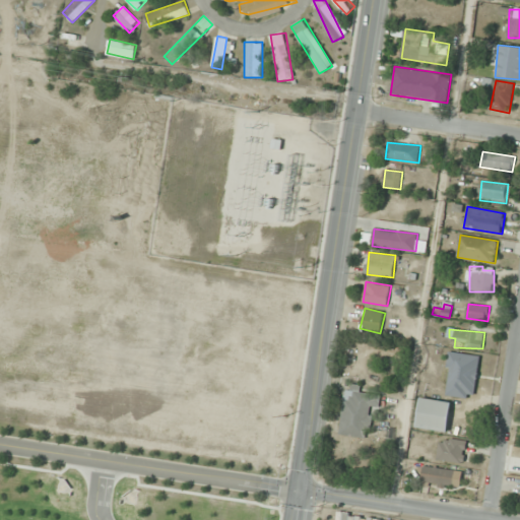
[(449,384),(448,396),(475,399),(480,355),(447,351),(443,383),(449,384)]
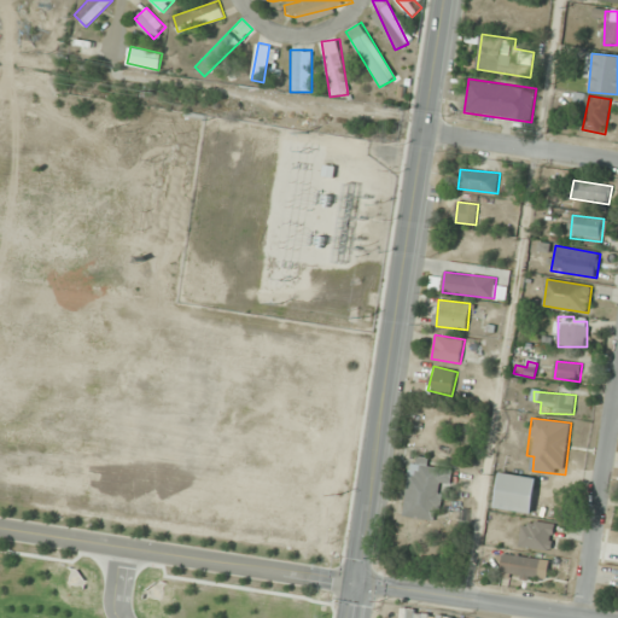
[(0,461),(9,465),(12,452),(0,448),(0,461)]
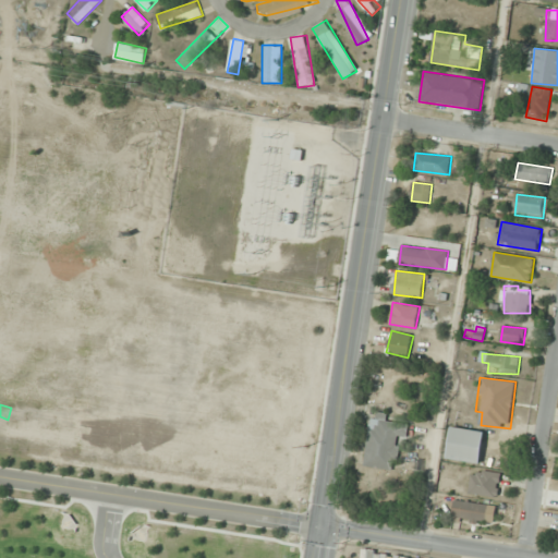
[(387,422),(388,414),(374,412),(365,468),(396,472),(401,437),(408,438),(410,425),(387,422)]
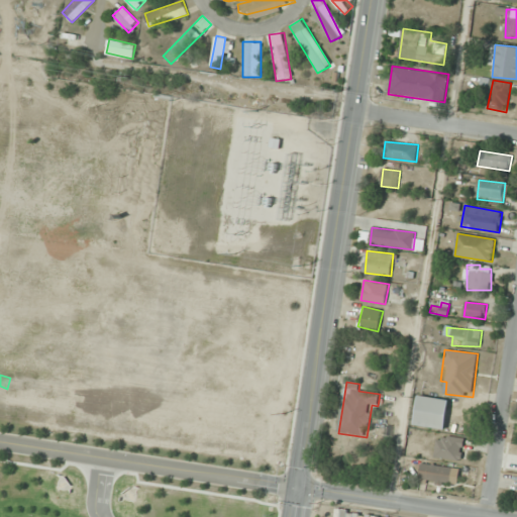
[(414,425),(445,430),(450,400),(419,395),(414,425)]
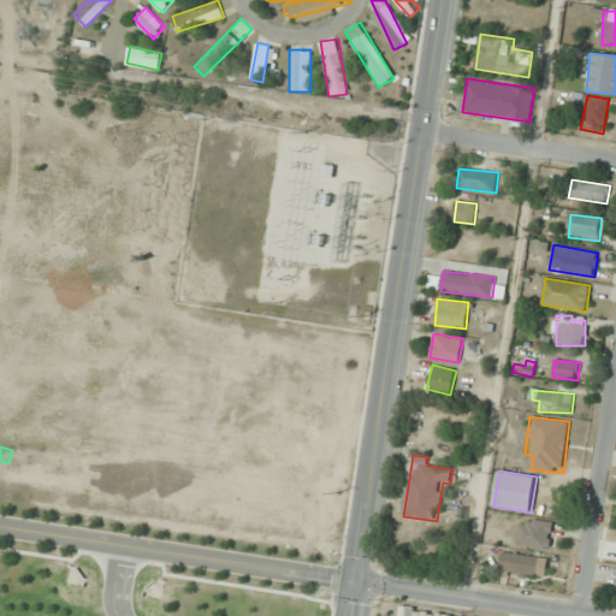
[(517,545),(551,549),(555,522),(521,517),(517,545)]
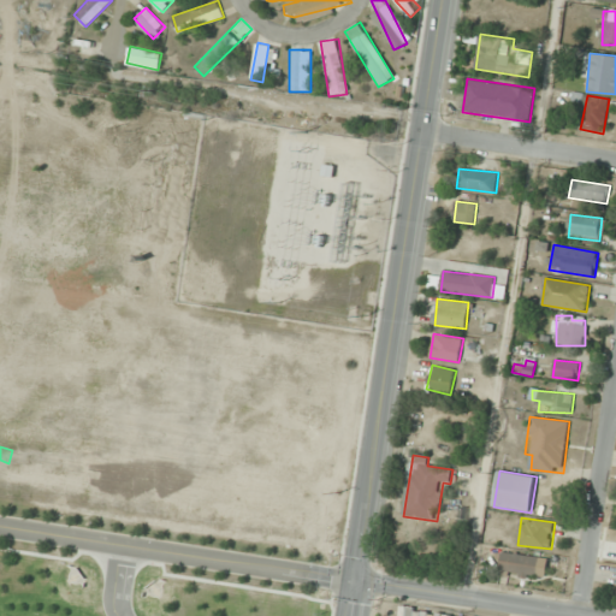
[(537,579),(540,556),(503,551),(499,574),(537,579)]
